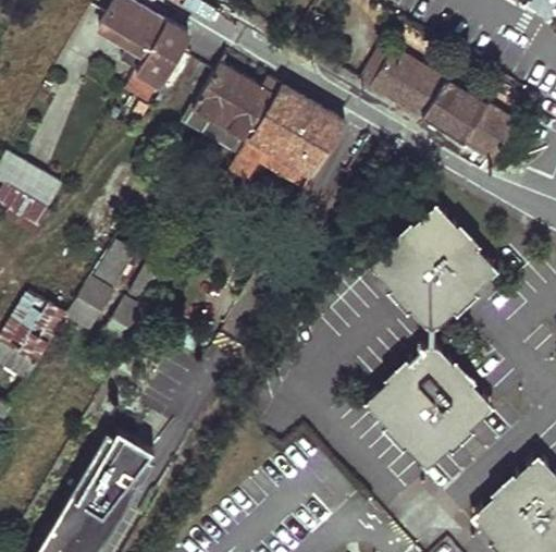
[(127,0),(114,0),(98,29),(128,47),(121,62),(135,71),(165,22),(133,3),(127,0)]
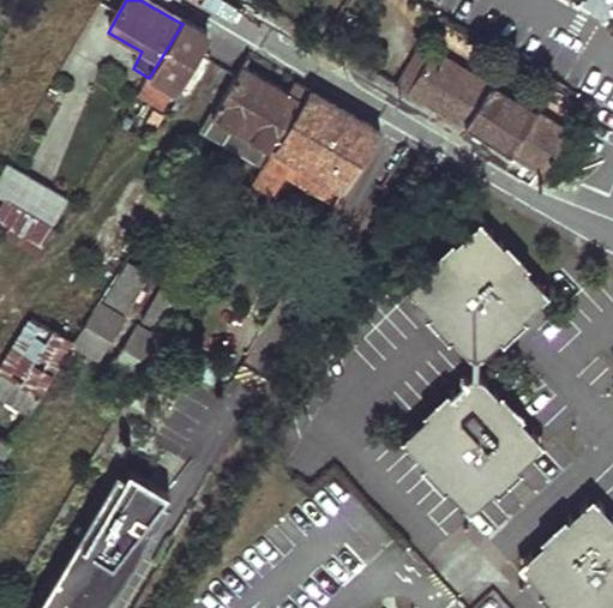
[(182,24),(149,78),(187,100),(210,64),(196,55),(206,37),(182,24)]
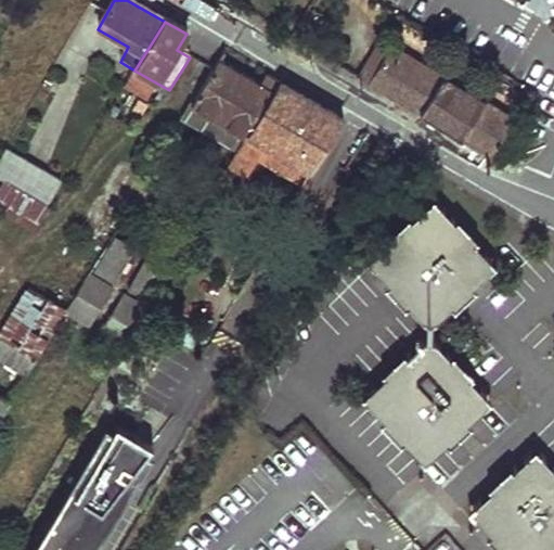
[(390,49),(368,87),(490,161),(513,125),(441,80),(442,78),(441,74),(435,71),(430,71),(429,73),(390,49)]
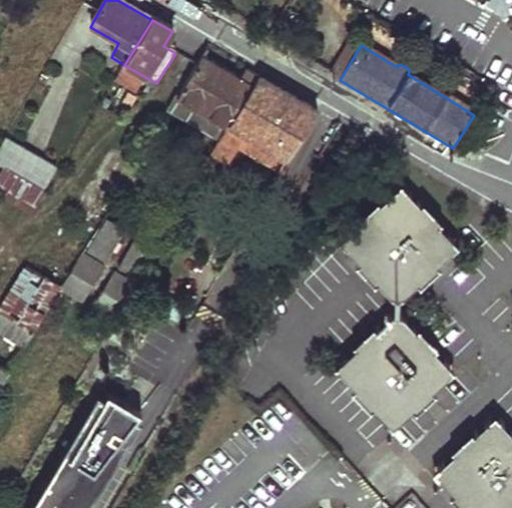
[(175,96),(165,112),(218,143),(258,79),(244,72),(239,80),(202,57),(177,98),(175,96)]
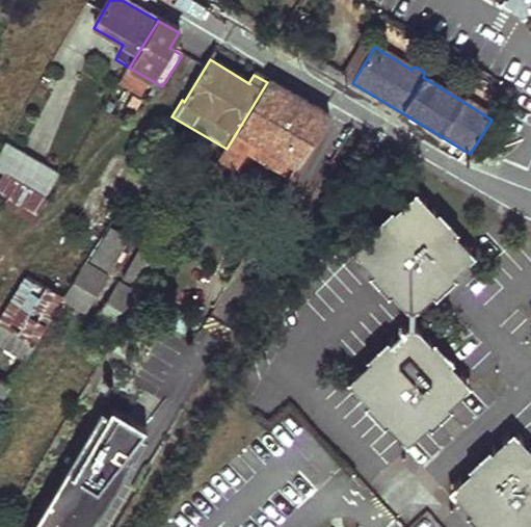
[(307,106),(267,82),(227,149),(218,161),(238,173),(247,155),(290,180),(328,119),(307,106)]
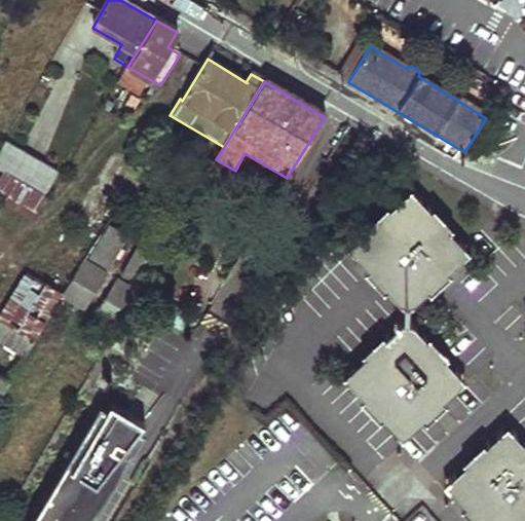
[(4,145),(0,151),(0,172),(44,196),(57,176),(4,145)]
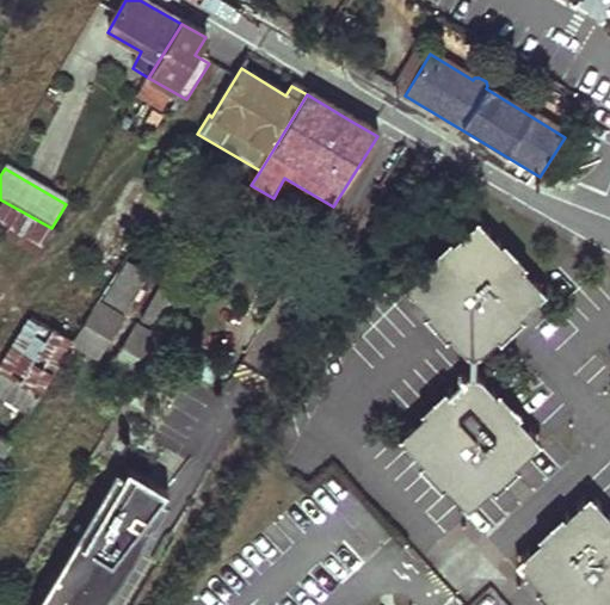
[(0,233),(36,253),(51,228),(0,199),(0,233)]
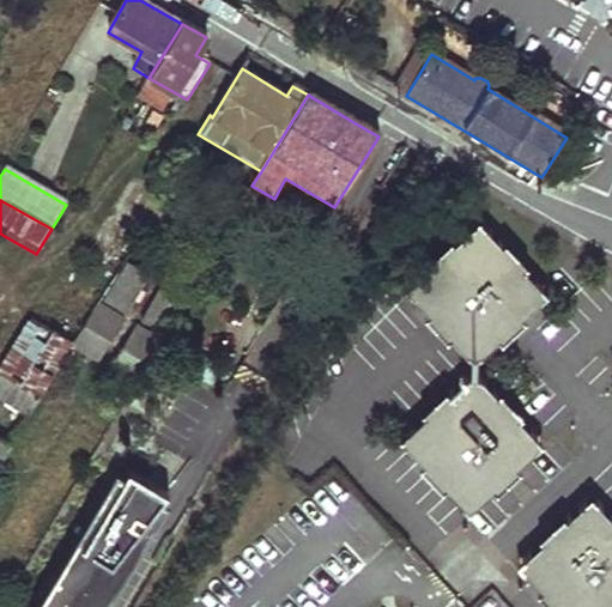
[(472,229),(410,287),(411,289),(411,297),(410,298),(468,360),(470,359),(478,359),(479,360),(541,302),(540,301),(541,292),(541,291),(483,229),(482,229),(473,229),(472,229)]
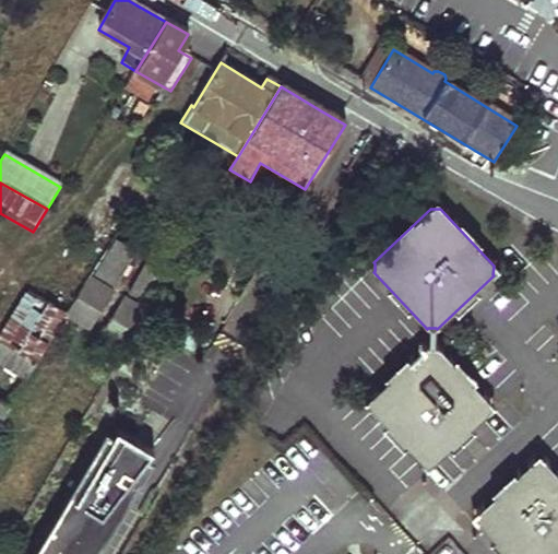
[(114,243),(94,278),(115,290),(134,255),(114,243)]
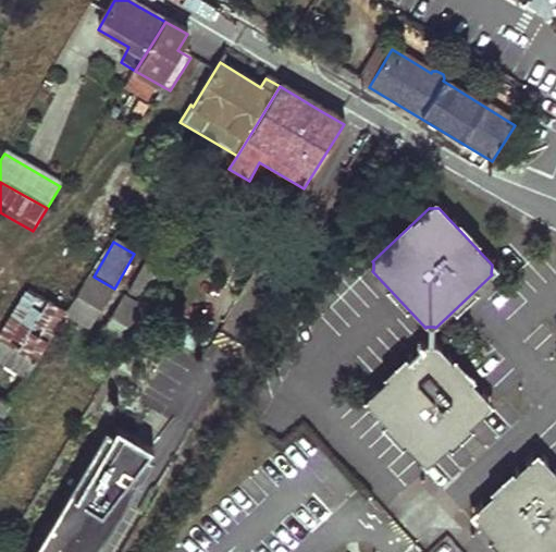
[(147,261),(127,295),(148,307),(168,273),(147,261)]
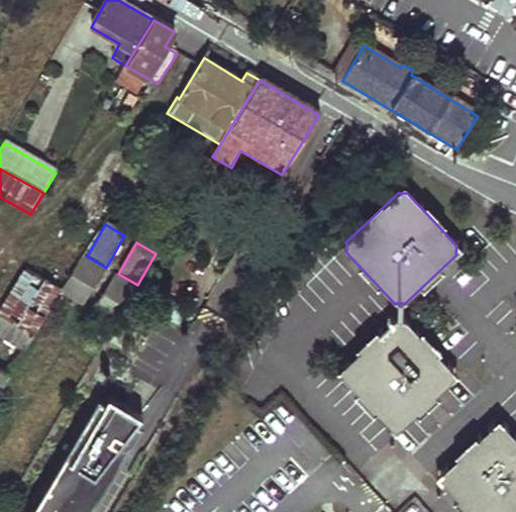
[(79,262),(60,292),(84,306),(102,275),(79,262)]
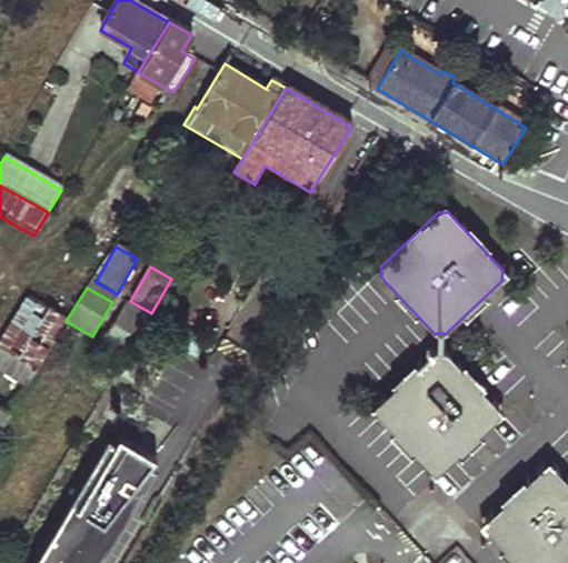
[(28,298),(0,343),(0,372),(26,389),(66,322),(28,298)]
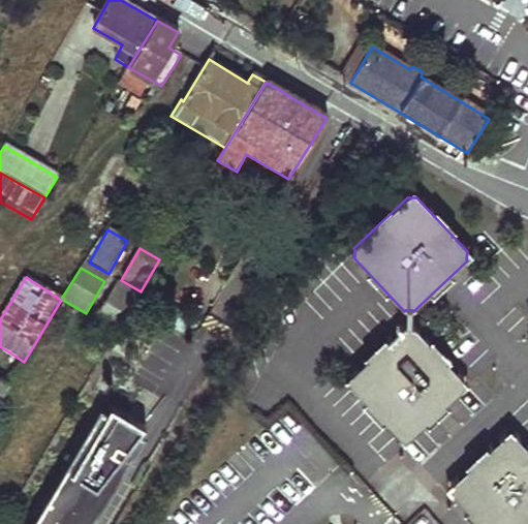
[(118,332),(137,300),(116,286),(96,319),(118,332)]
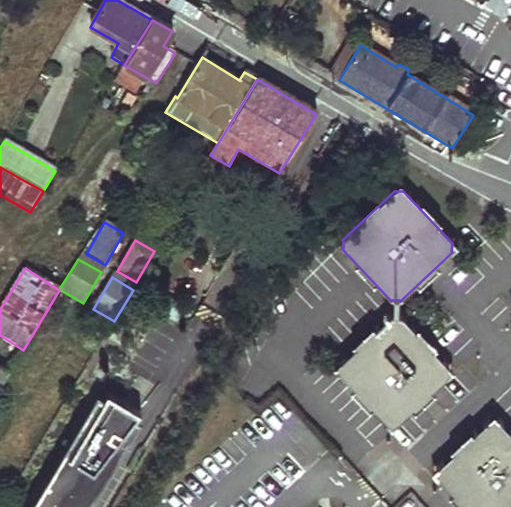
[(391,316),(338,364),(339,365),(339,372),(338,373),(386,426),(387,425),(394,426),(395,427),(448,378),(447,377),(447,370),(448,369),(400,316),(399,317),(392,317),(391,316)]
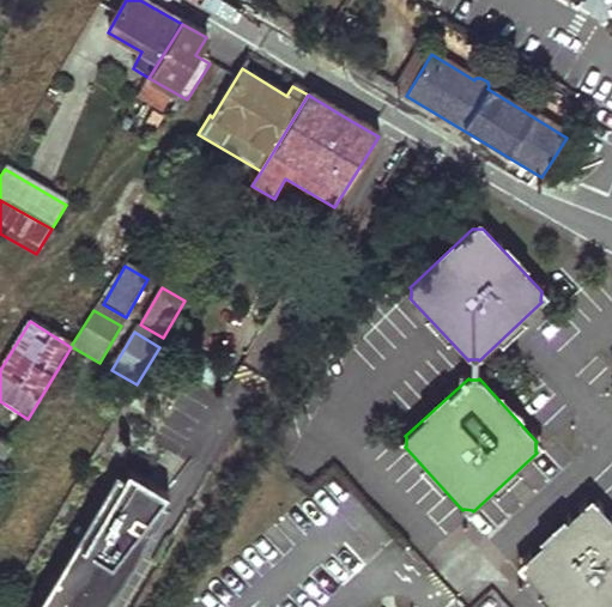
[(163,498),(116,471),(35,606),(105,606),(150,534),(139,528),(163,498)]
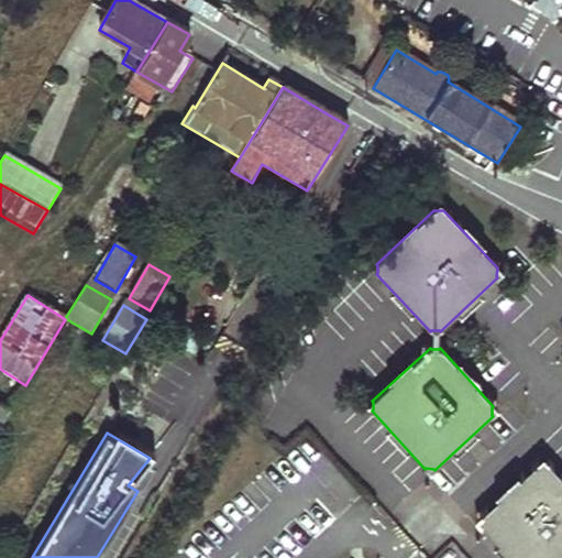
[(538,462),(478,516),(480,516),(480,525),(478,525),(507,557),(561,557),(561,479),(548,463),(547,463),(538,463),(538,462)]
